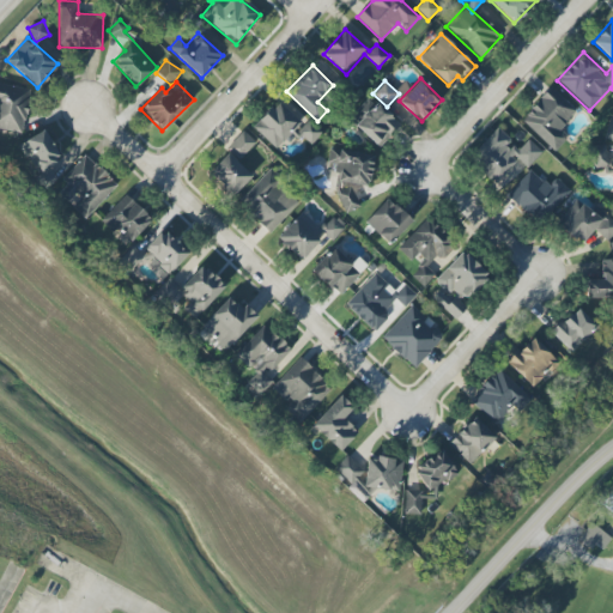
[(0,128),(23,132),(29,87),(0,84),(0,128)]
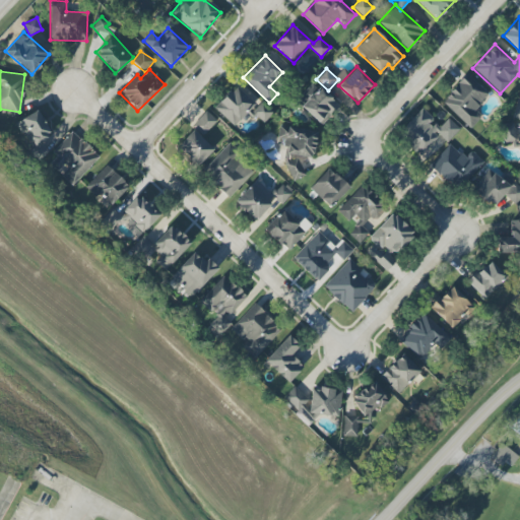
[(473,111),(489,93),(467,74),(441,102),(470,129),(480,117),(473,111)]
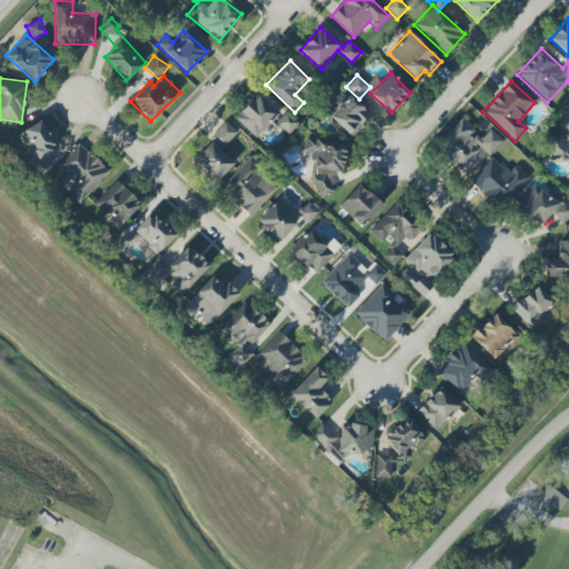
[(257,139),(271,122),(287,136),(299,122),(287,111),(282,117),(257,95),(235,119),(257,139)]
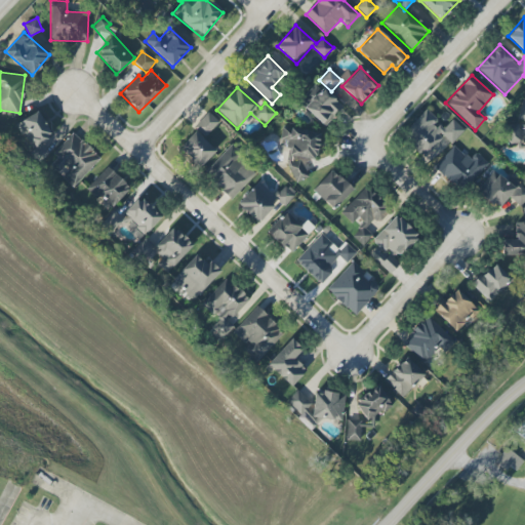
[(304,107),(324,126),(342,107),(322,87),(304,107)]
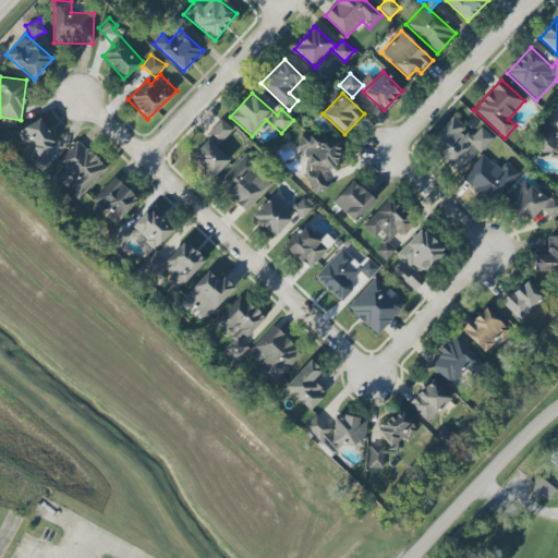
[(557,109),(548,120),(557,129),(557,109)]
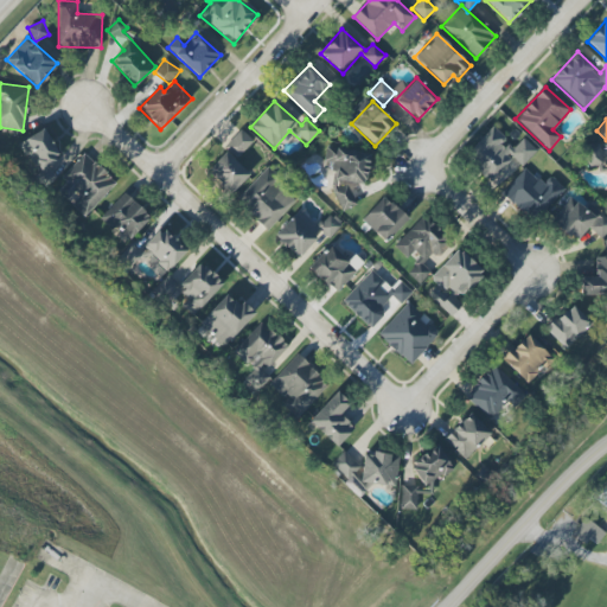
[(536,151),(523,138),(511,151),(503,142),(506,139),(492,126),(464,157),(489,181),(512,157),(522,166),(536,151)]
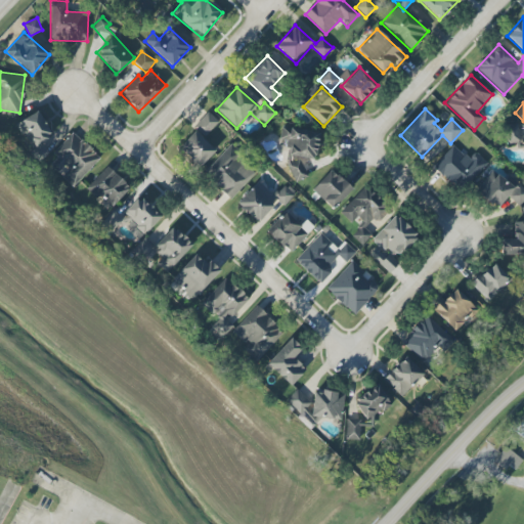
[(15,124),(37,161),(48,155),(41,142),(51,135),(37,111),(15,124)]
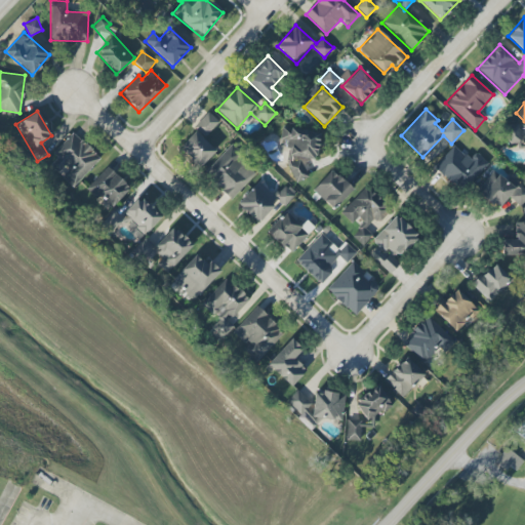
[(218,122),(208,112),(194,127),(204,137),(218,122)]
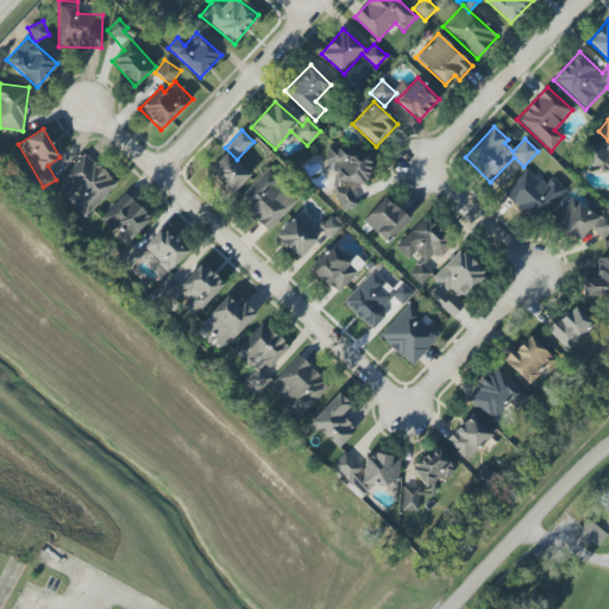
[(351,208),(355,183),(366,186),(370,152),(333,149),(327,205),(351,208)]
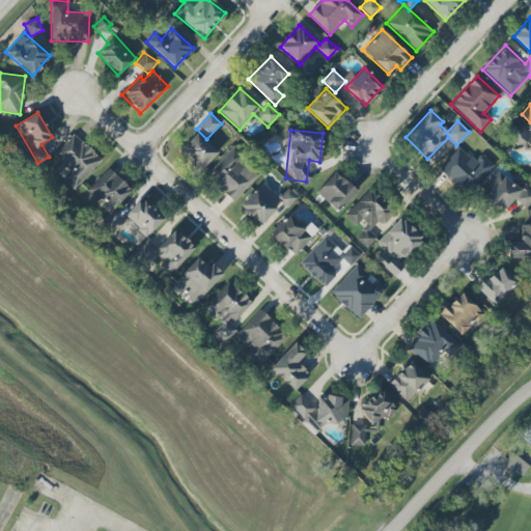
[(201,169),(218,152),(196,133),(180,149),(201,169)]
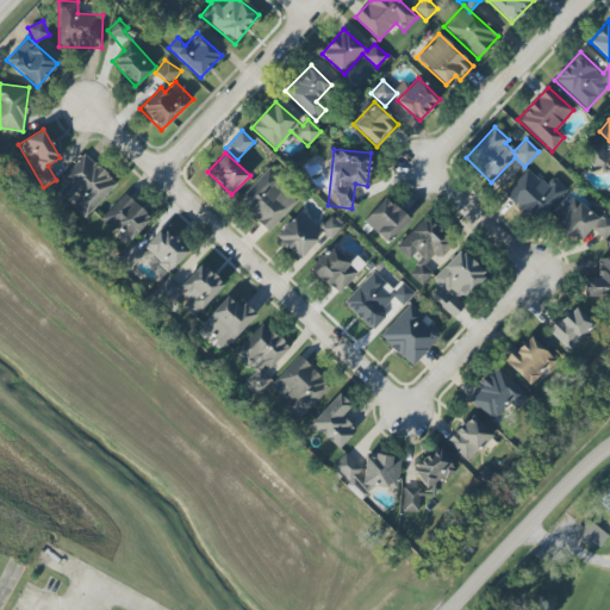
[(61,179),(66,182),(57,192),(85,218),(117,184),(83,154),(61,179)]
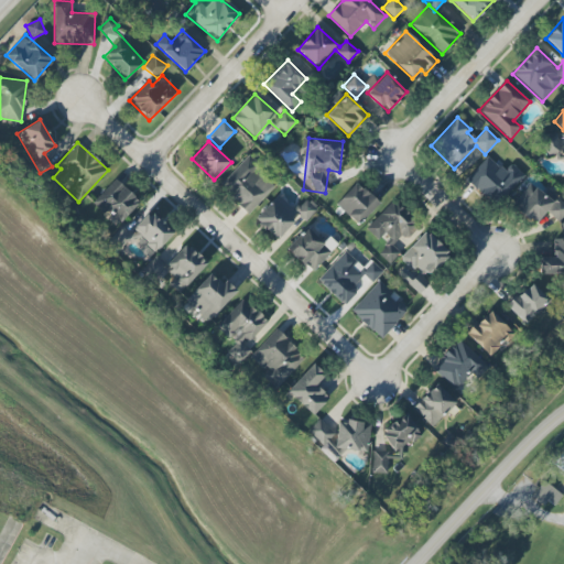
[(524,175),(511,164),(505,172),(487,156),(466,180),(496,207),(524,175)]
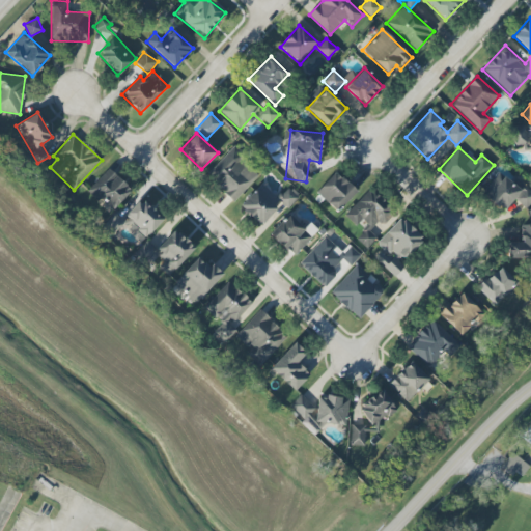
[(206,175),(234,201),(259,174),(231,148),(206,175)]
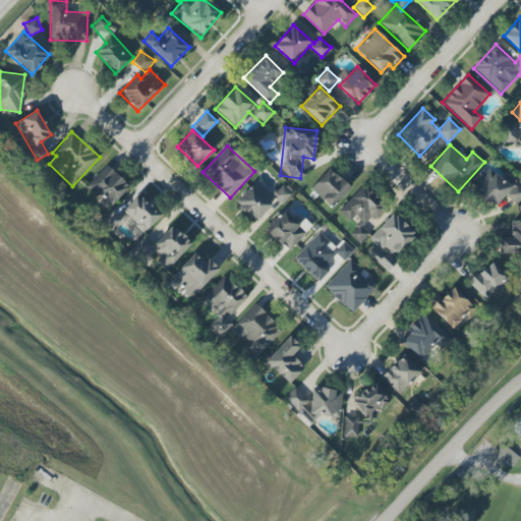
[(87,188),(96,198),(100,194),(110,206),(129,187),(110,167),(87,188)]
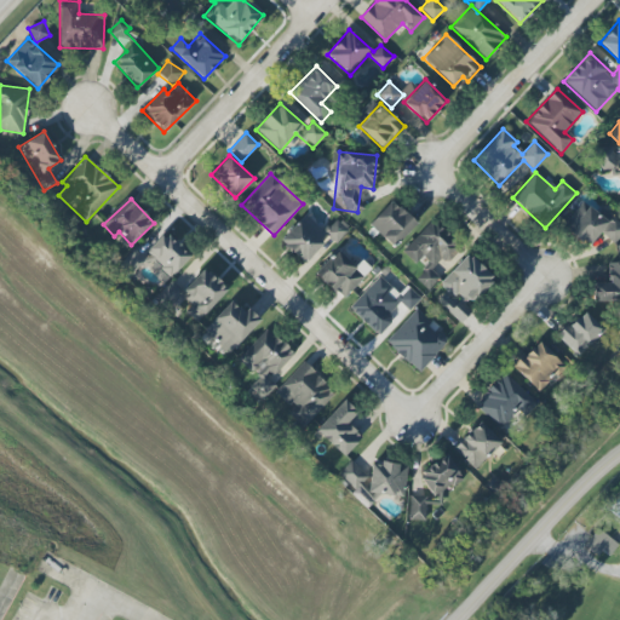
[(415,224),(391,200),(368,224),(392,247),(415,224)]
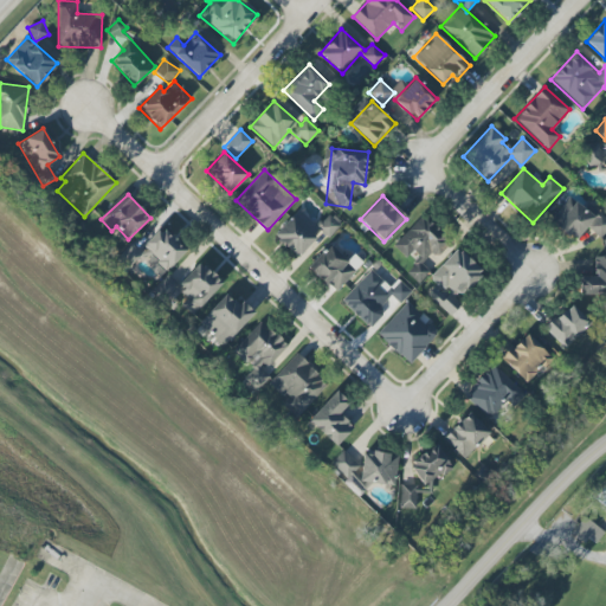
[(586,227),(599,239),(605,231),(605,218),(588,202),(582,208),(571,198),(552,219),(574,240),(586,227)]
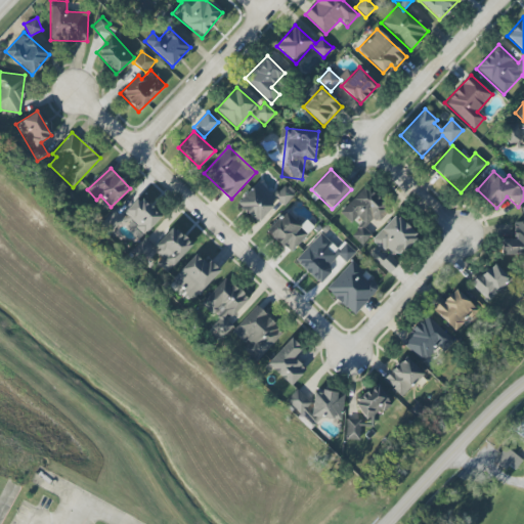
[(277,199),(258,180),(236,203),(255,221),(277,199)]
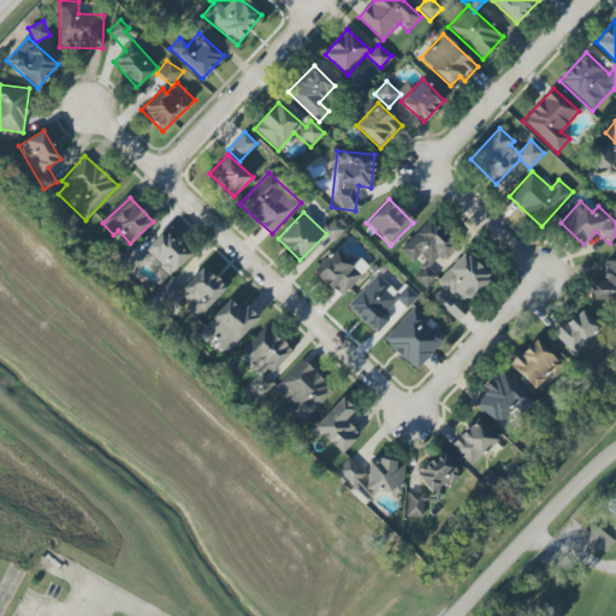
[(333,242),(347,227),(336,217),(323,231),(333,242)]
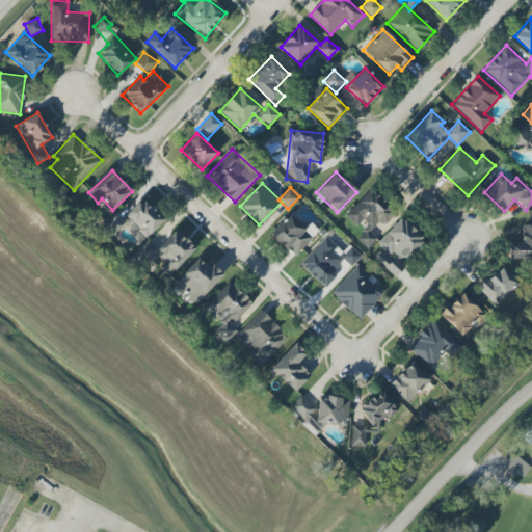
[(367,249),(377,238),(369,231),(378,221),(382,225),(393,213),(368,190),(344,216),(356,227),(363,220),(368,225),(355,239),(367,249)]
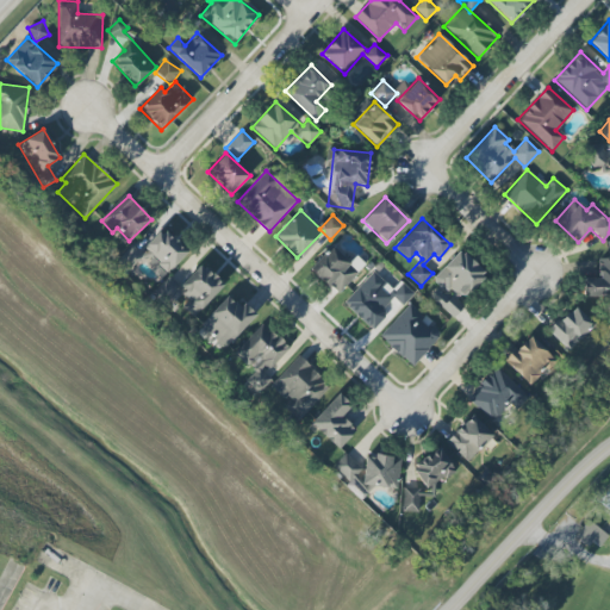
[(186,250),(161,229),(141,253),(131,244),(118,260),(130,271),(141,257),(163,277),(186,250)]
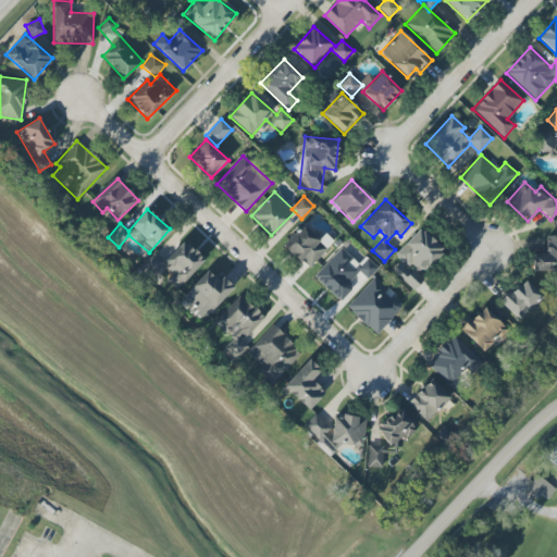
[(319,239),(301,223),(282,245),(308,269),(333,242),(324,233),(319,239)]
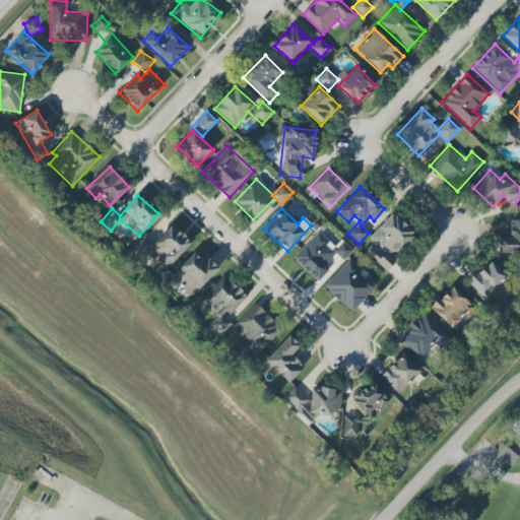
[(368,240),(373,244),(366,254),(387,270),(395,260),(392,258),(413,232),(390,212),(368,240)]
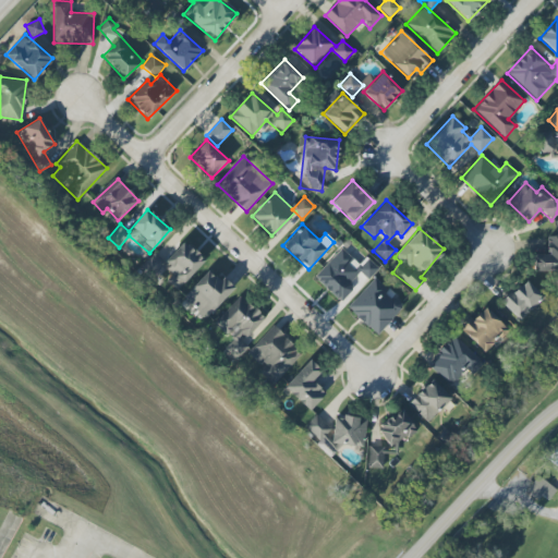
[(557,270),(557,235),(547,237),(547,255),(533,255),(533,271),(557,270)]
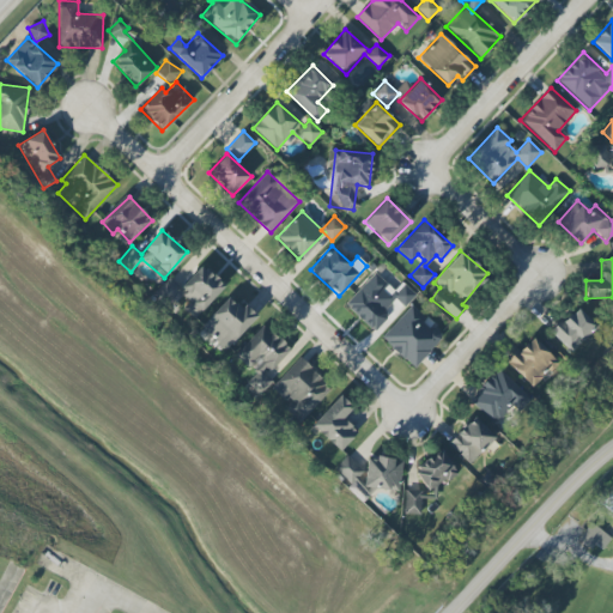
[(224,286),(200,263),(178,286),(170,278),(155,293),(171,309),(177,303),(194,319),(224,286)]
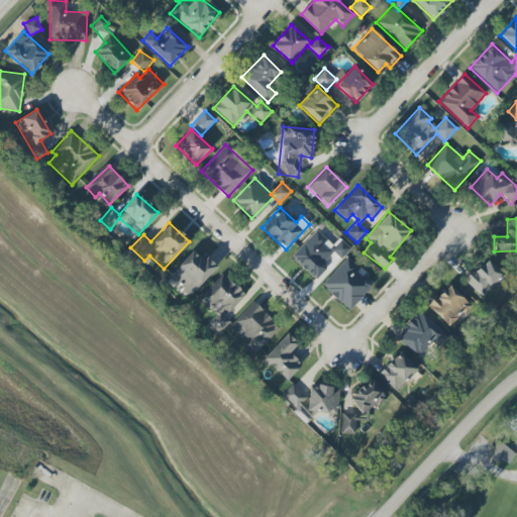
[(338,238),(332,244),(316,229),(290,256),(315,281),(328,268),(323,263),(332,253),(339,261),(350,249),(338,238)]
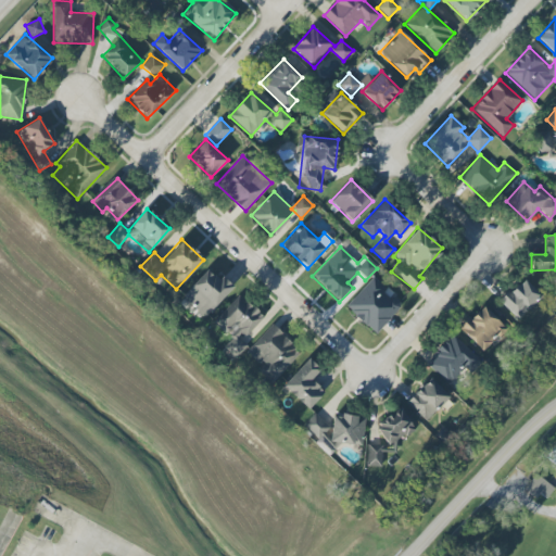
[(230,289),(207,268),(180,298),(203,318),(230,289)]
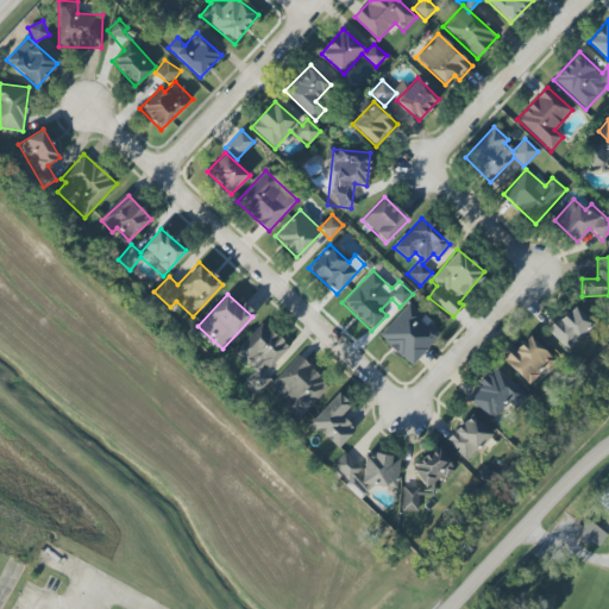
[(409,365),(439,337),(408,305),(378,334),(409,365)]
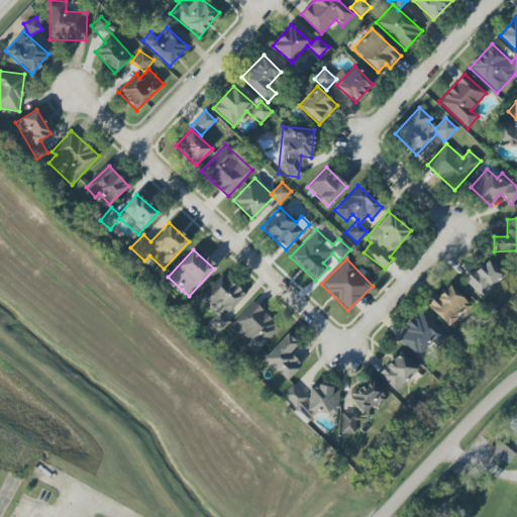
[(464,281),(482,297),(503,275),(486,259),(464,281)]
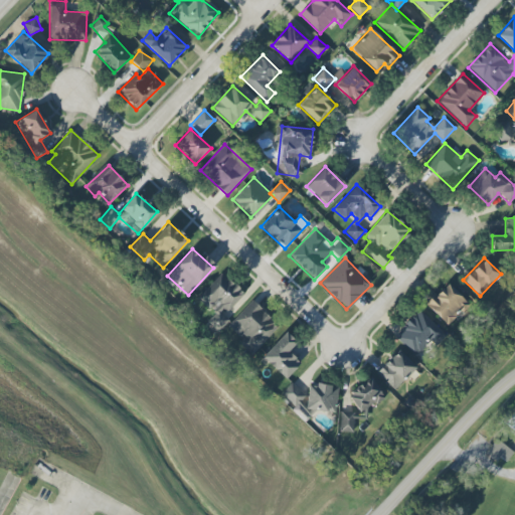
[(215,332),(247,297),(220,272),(196,298),(214,314),(205,323),(215,332)]
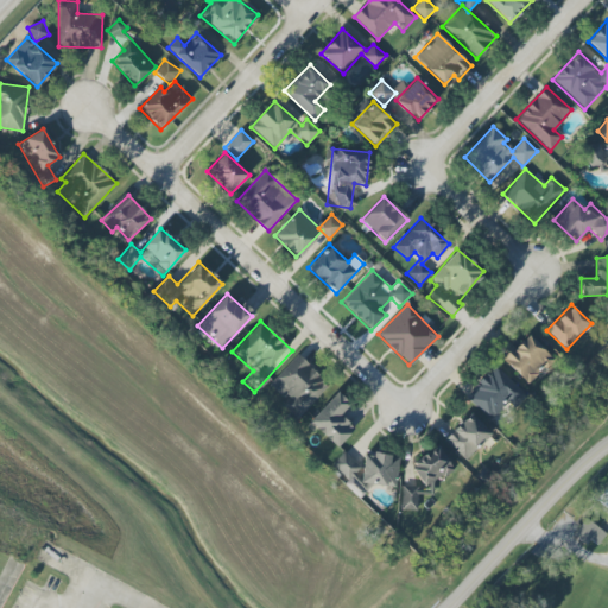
[(530,386),(555,361),(526,334),(502,359),(530,386)]
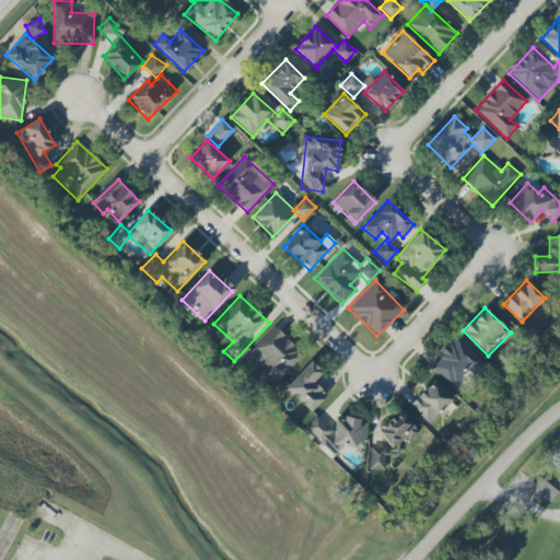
[(259,373),(272,386),(303,356),(273,327),(248,353),(264,369),(259,373)]
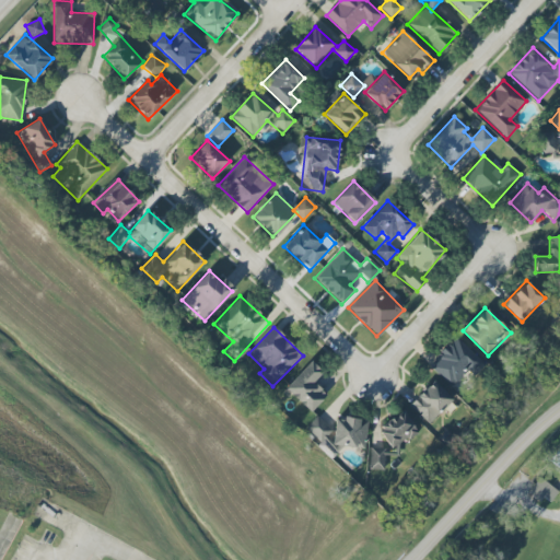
[(470,375),(482,364),(457,337),(428,363),(448,386),(466,370),(470,375)]
